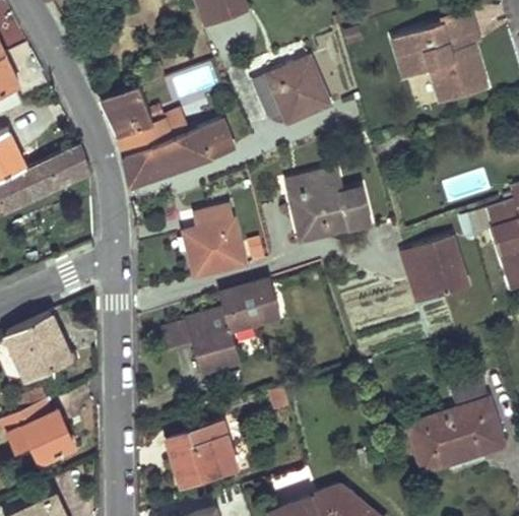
[(172,0),(158,0),(165,16),(177,13),(172,0)]
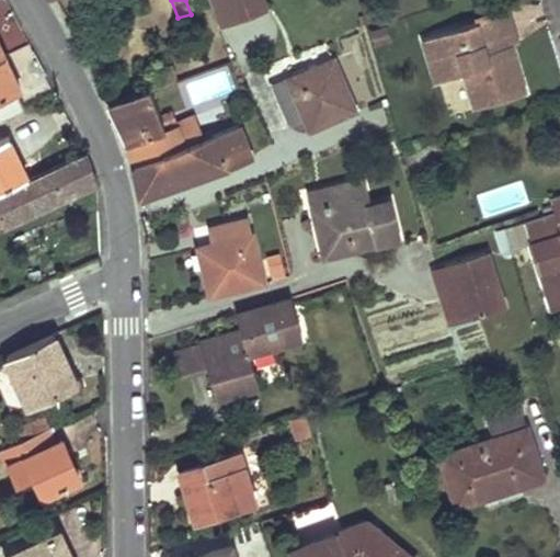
[(203,0),(191,0),(195,12),(207,10),(203,0)]
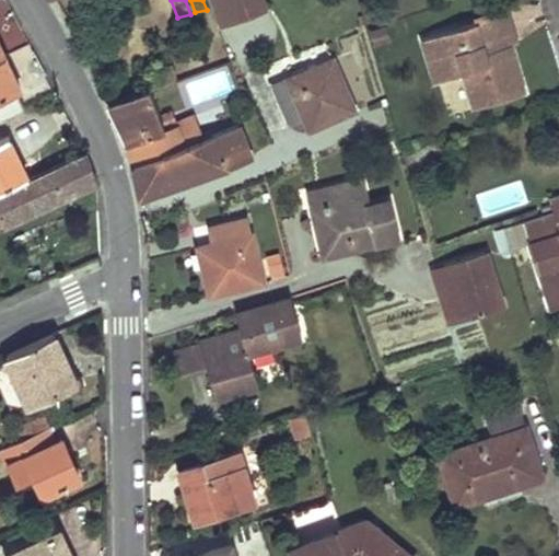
[(220,35),(253,23),(243,0),(207,0),(211,8),(220,35)]
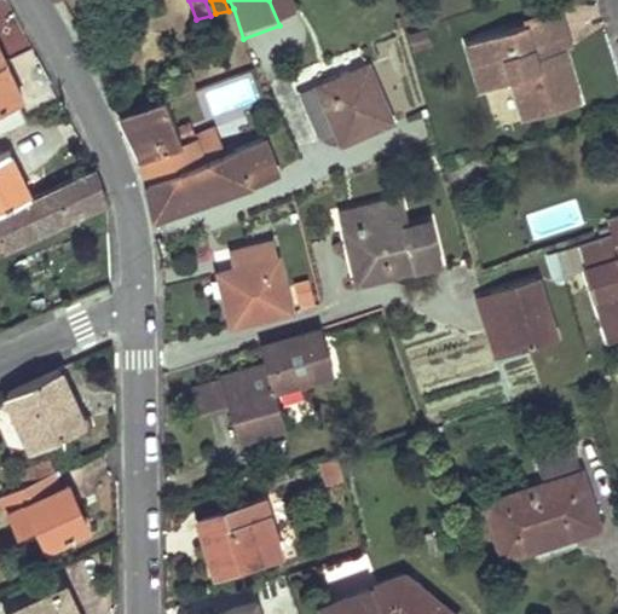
[(269,0),(279,25),(298,18),(289,0),(269,0)]
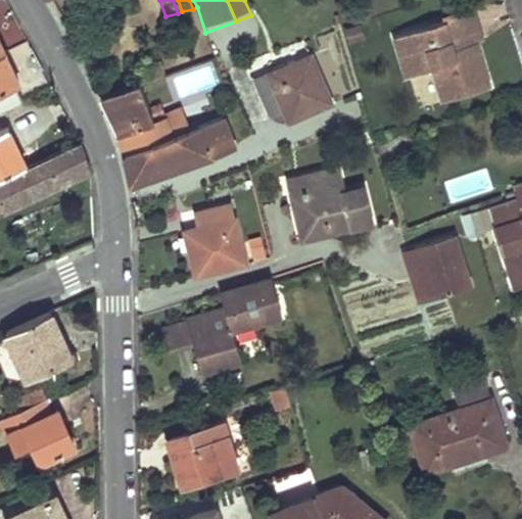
[(473,9),(443,18),(445,24),(454,52),(476,46),(482,43),(473,9)]
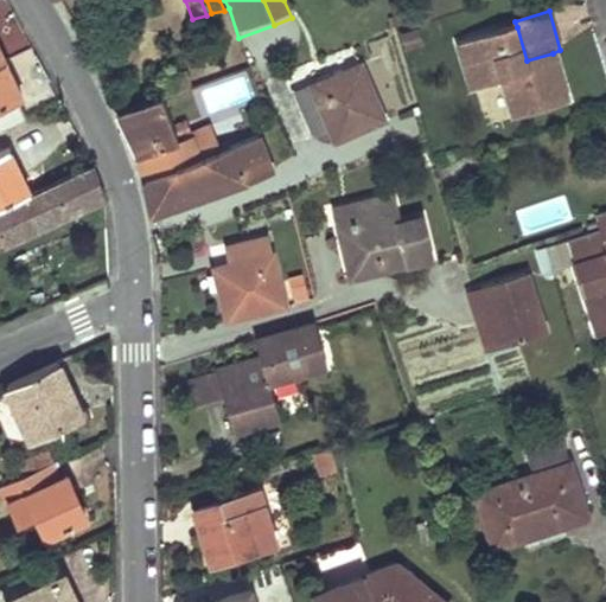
[(514,122),(568,106),(553,53),(527,61),(517,27),(457,46),(472,93),(503,84),(514,122)]
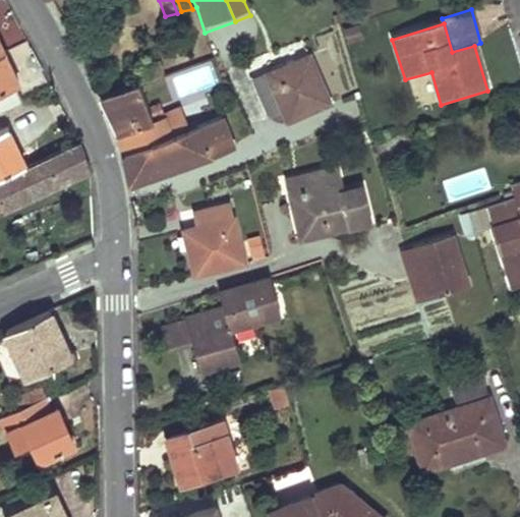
[(0,114),(24,103),(16,87),(20,84),(6,55),(0,57),(0,114)]
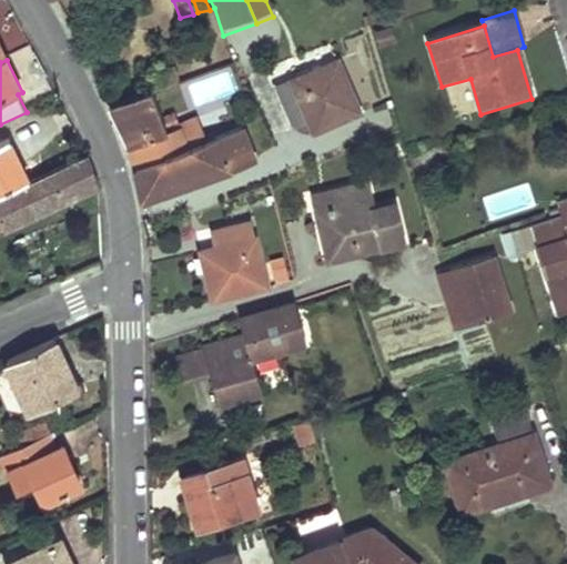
[(340,123),(360,116),(338,64),(276,90),(293,129),(309,122),(310,127),(336,116),(340,123)]
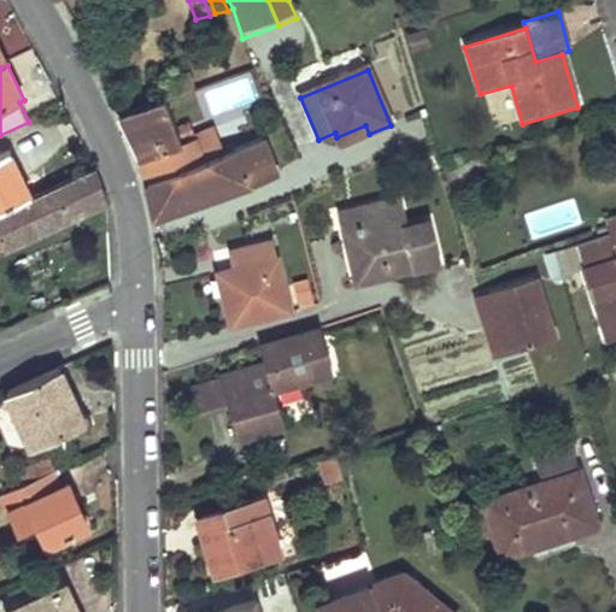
[(128,141),(136,164),(181,148),(181,147),(175,130),(165,104),(164,101),(160,103),(118,118),(128,141)]
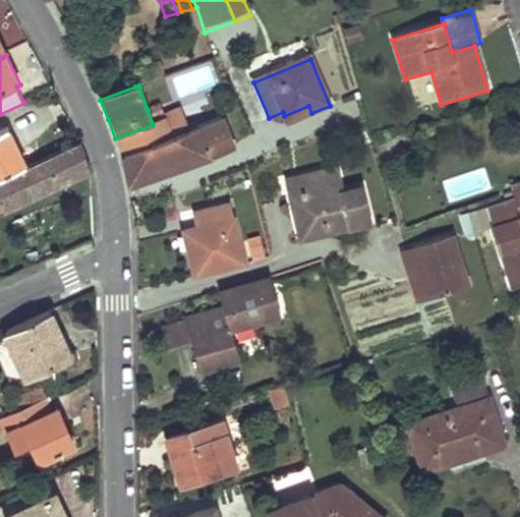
[(161,105),(148,110),(153,124),(175,116),(170,102),(161,105)]
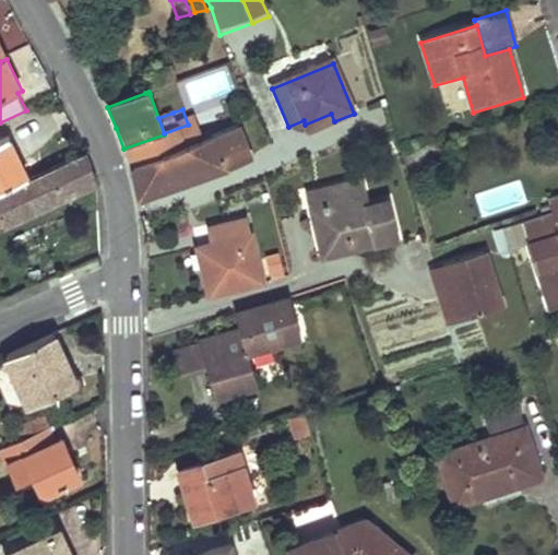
[(132,175),(139,201),(232,168),(225,150),(236,146),(224,113),(188,125),(164,133),(164,134),(123,149),(132,175)]
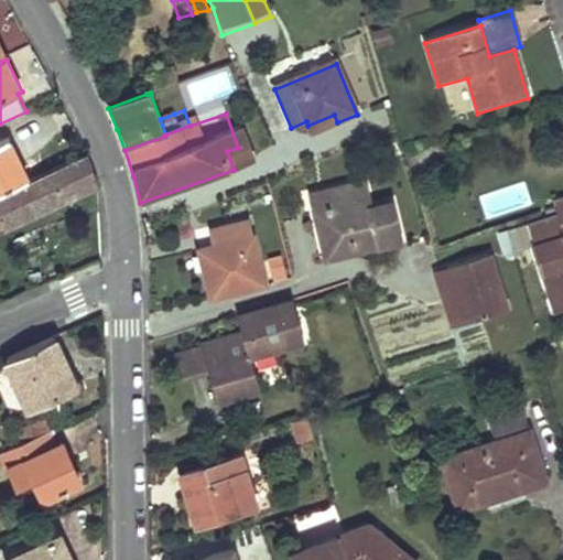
[(334,115),(307,126),(311,133),(337,122),(334,115)]
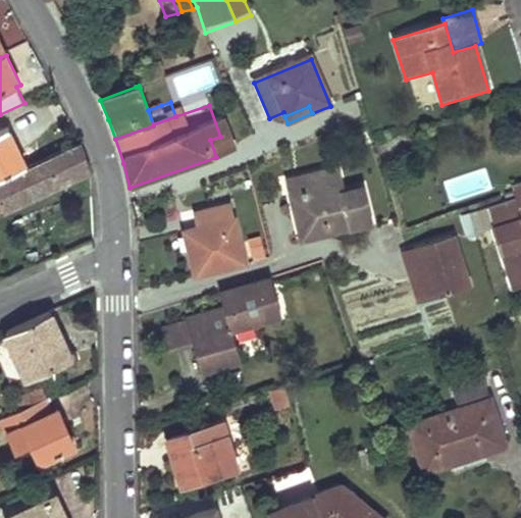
[(0,182),(27,169),(15,146),(8,132),(0,135),(0,182)]
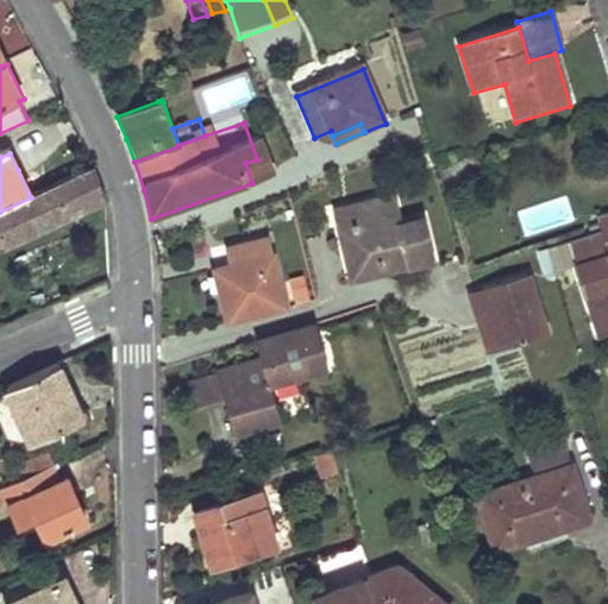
[(257,159),(245,163),(252,183),(264,180),(257,159)]
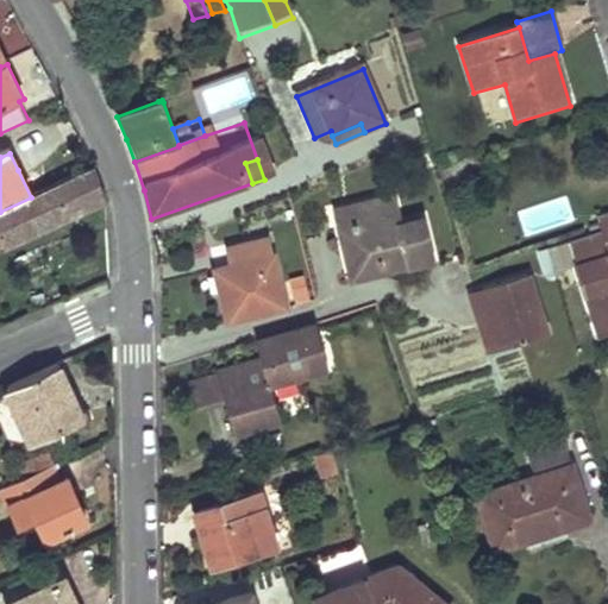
[(25,167),(18,170),(31,197),(38,194),(25,167)]
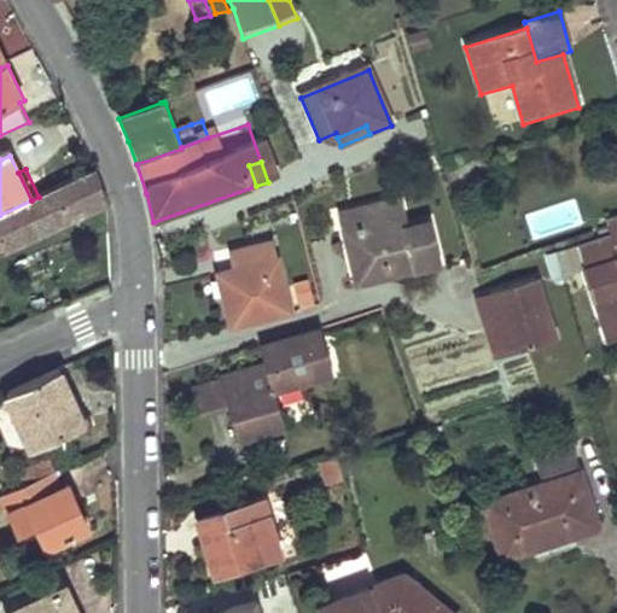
[(0,252),(109,203),(94,171),(39,197),(31,200),(0,215),(0,252)]
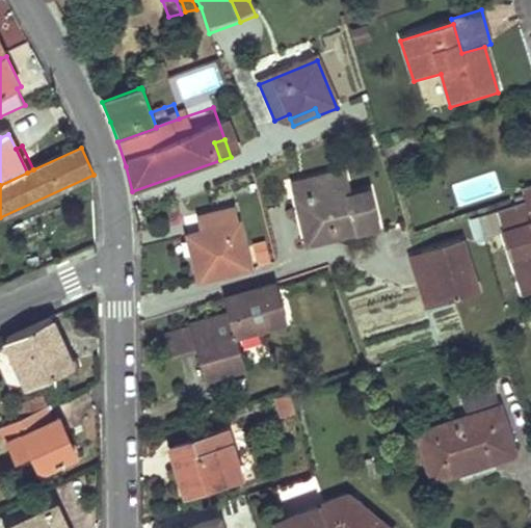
[(306,183),(310,200),(297,203),(301,223),(310,221),(315,245),(380,230),(372,192),(349,198),(344,174),(306,183)]
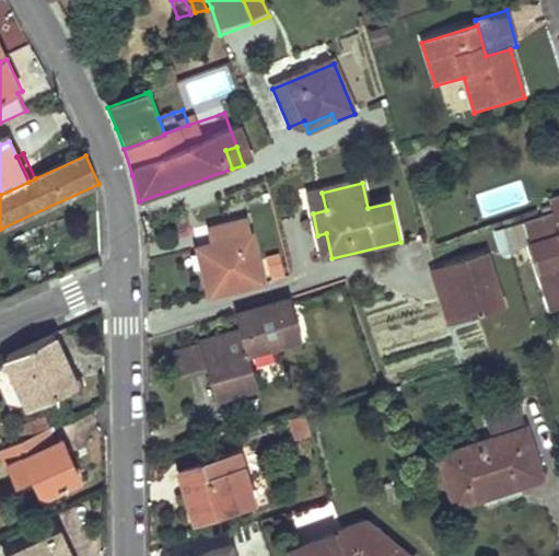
[(322,193),(309,196),(313,213),(326,210),(322,193)]
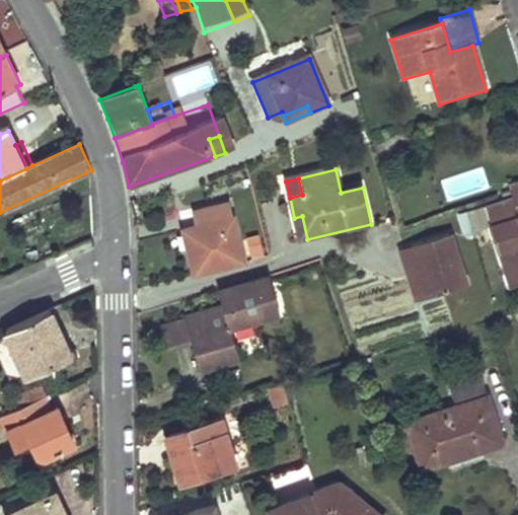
[(517,184),(508,188),(512,201),(517,219),(517,184)]
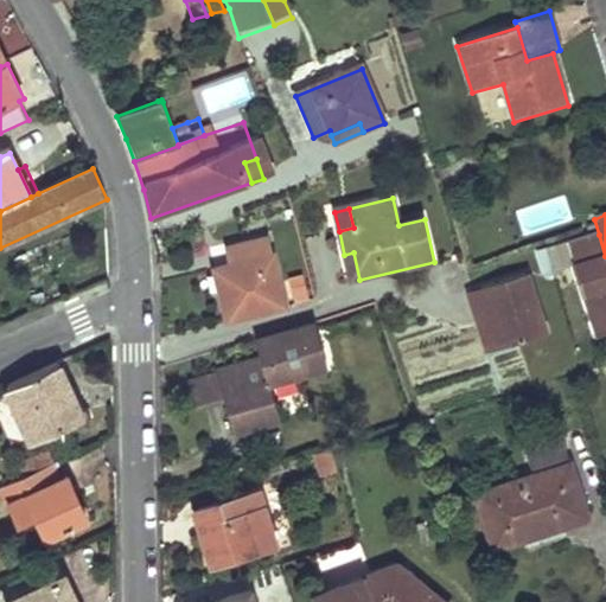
[(595,338),(605,333),(605,256),(599,235),(567,244),(595,338)]
